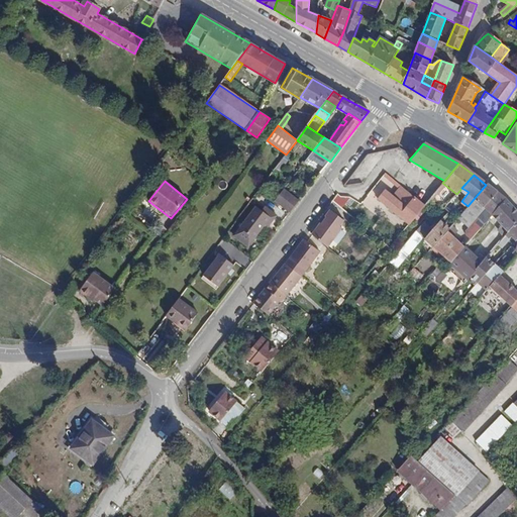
[(434,196),(446,202),(451,191),(440,185),(434,196)]
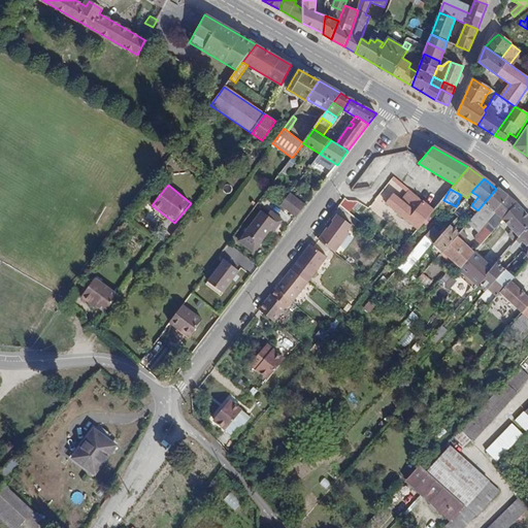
[(477,236),(483,241),(501,220),(516,203),(496,189),(484,203),(496,215),(479,235),(477,236)]
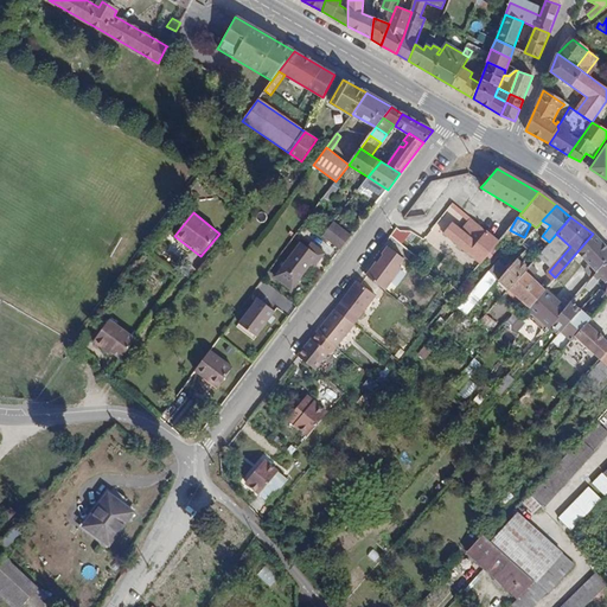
[(472,219),(461,231),(452,223),(442,234),(479,264),(498,241),(472,219)]
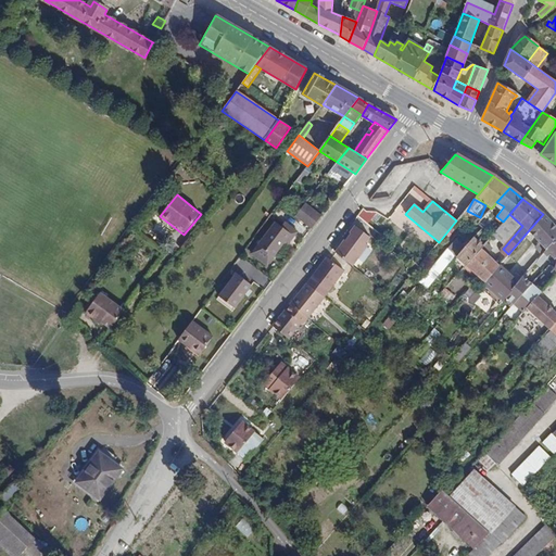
[(295,216),(312,229),(323,216),(305,203),(295,216)]
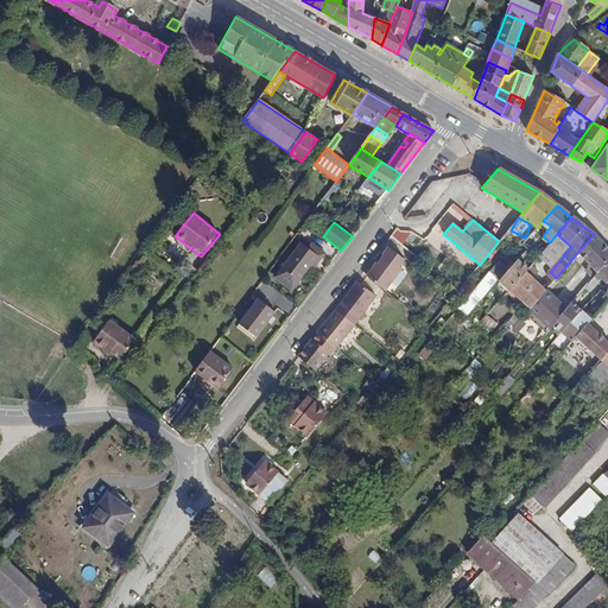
[(545,229),(540,225),(537,228),(521,245),(526,249),(545,229)]
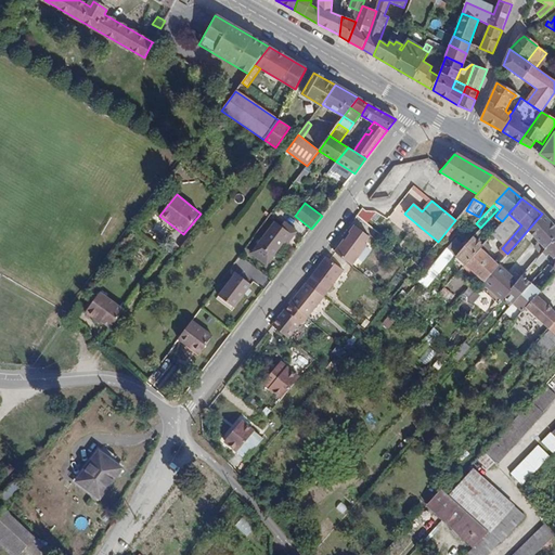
[(508,214),(502,221),(490,235),(503,247),(521,226),(508,214)]
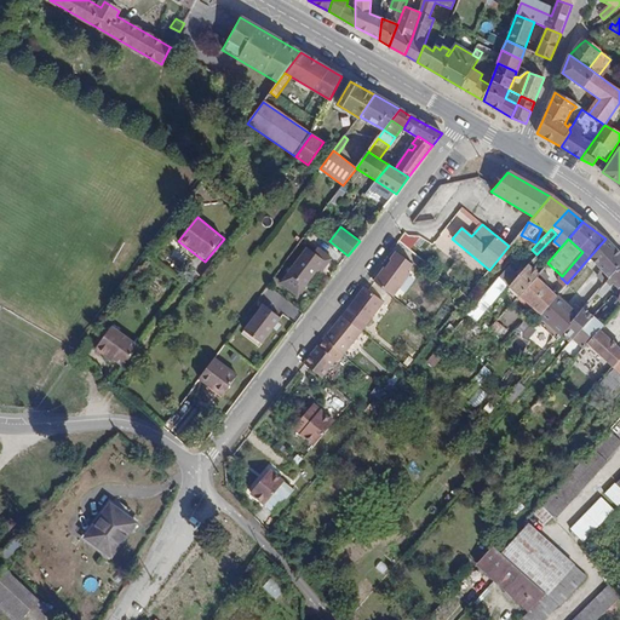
[(596,276),(604,285),(606,282),(619,265),(619,253),(606,239),(589,258),(601,271),(596,276)]
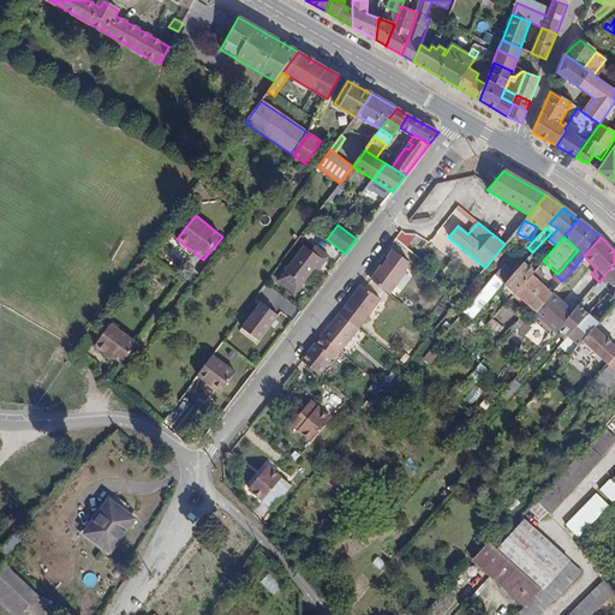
[(321,258),(324,261),(329,256),(316,246),(312,251),(304,245),(279,278),(297,291),(314,268),(321,258)]
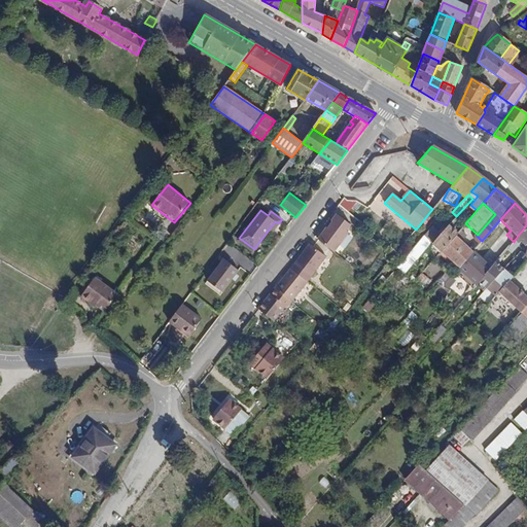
[(338,215),(318,240),(331,251),(351,226),(338,215)]
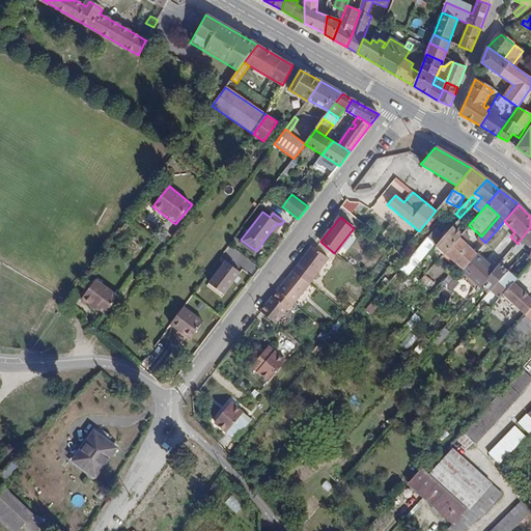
[(280,225),(277,223),(271,231),(274,233),(280,225)]
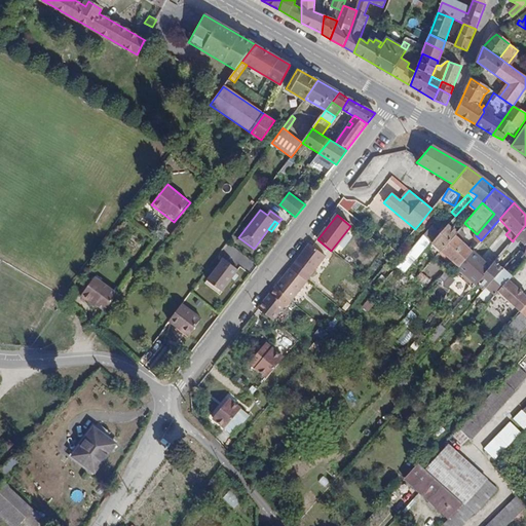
[(440,252),(454,235),(456,232),(448,224),(430,243),(440,252)]
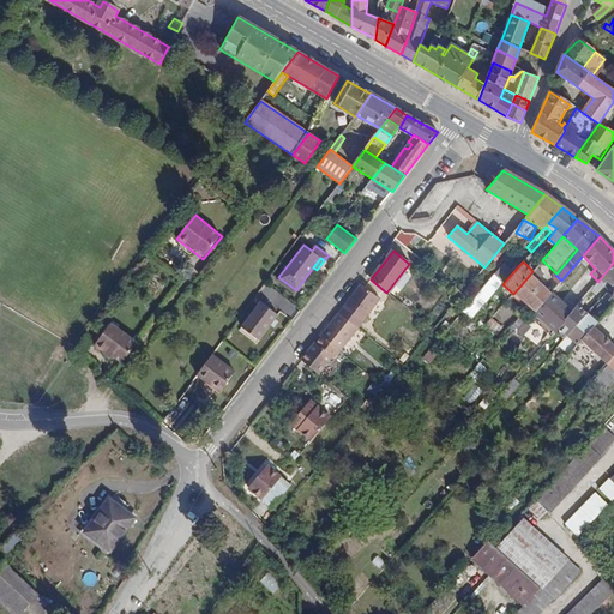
[(609,284),(612,287),(613,283),(613,263),(600,280),(603,283),(606,281),(609,284)]
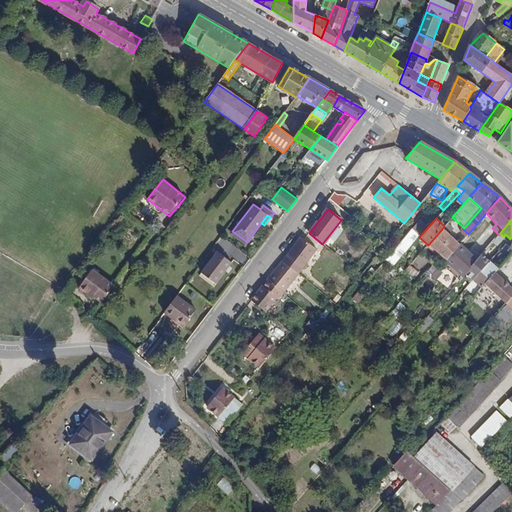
[(402,250),(416,234),(412,229),(397,246),(402,250)]
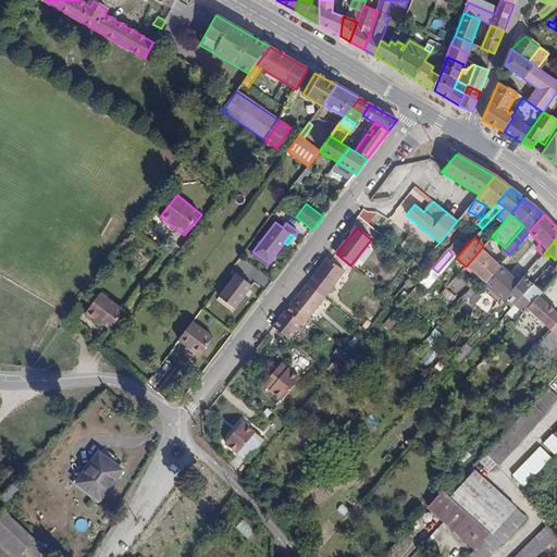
[(479,277),(485,283),(499,267),(481,249),(466,267),(479,277)]
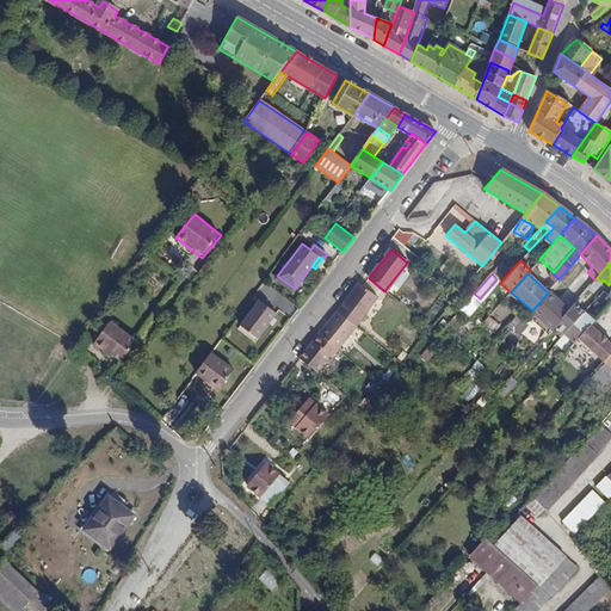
[(164,289),(167,284),(160,279),(159,282),(150,275),(148,278),(164,289)]
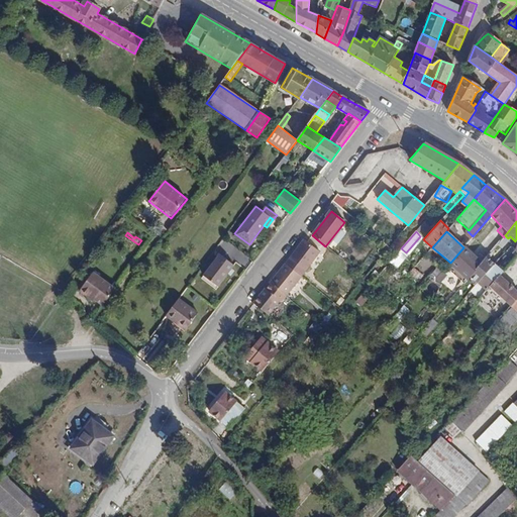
[(505,235),(504,237),(497,244),(503,248),(508,243),(513,239),(510,236),(508,238),(505,235)]
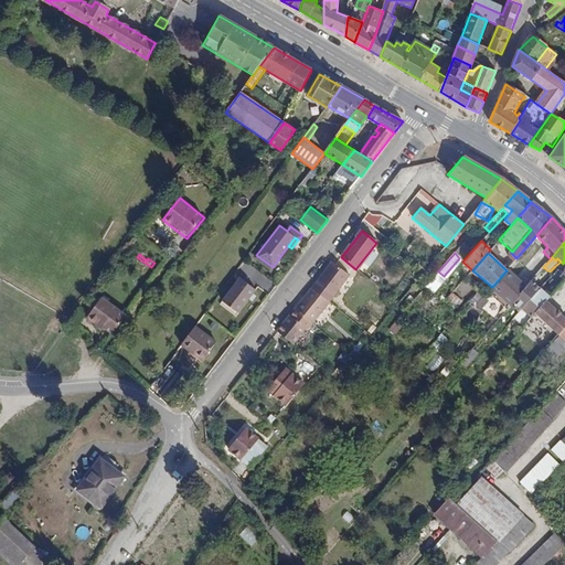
[(332,264),(312,288),(330,302),(350,277),(332,264)]
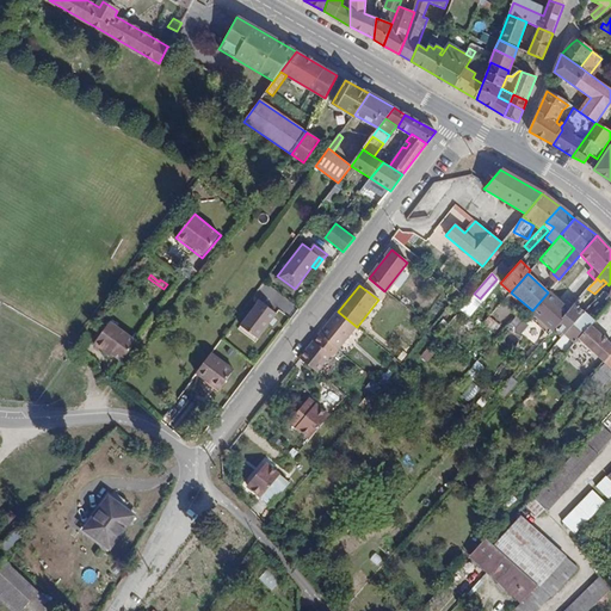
[(532,310),(554,329),(555,328),(563,320),(562,319),(568,312),(548,292),(532,310)]
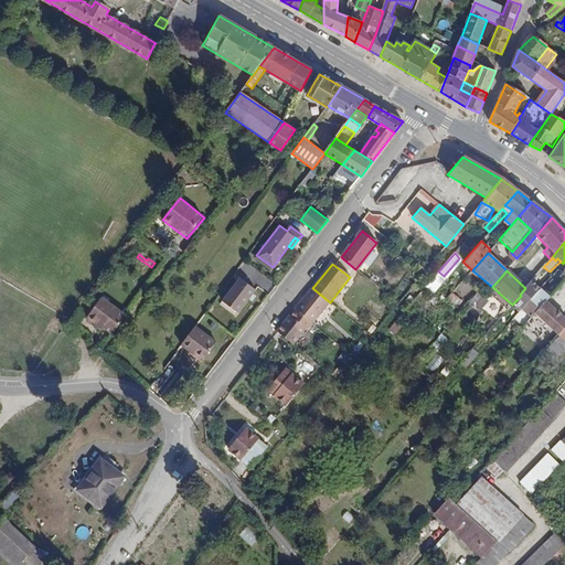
[(256,290),(240,277),(222,301),(238,313),(256,290)]
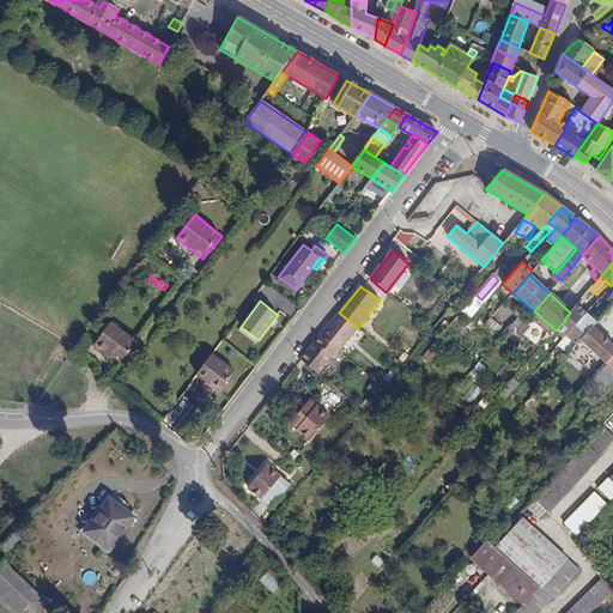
[(586,313),(576,304),(570,313),(564,320),(565,321),(557,329),(565,335),(586,313)]
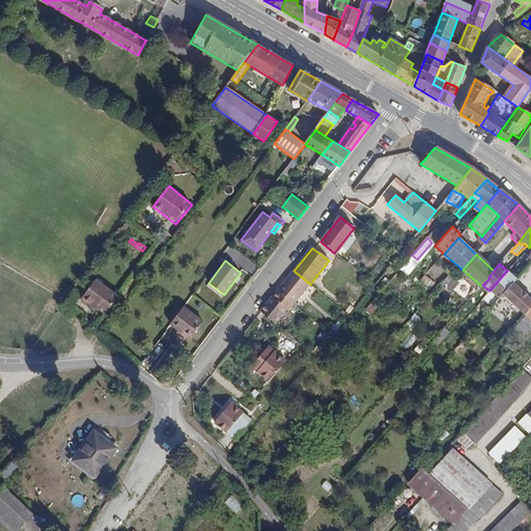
[(294,271),(278,290),(295,304),(310,284),(294,271)]
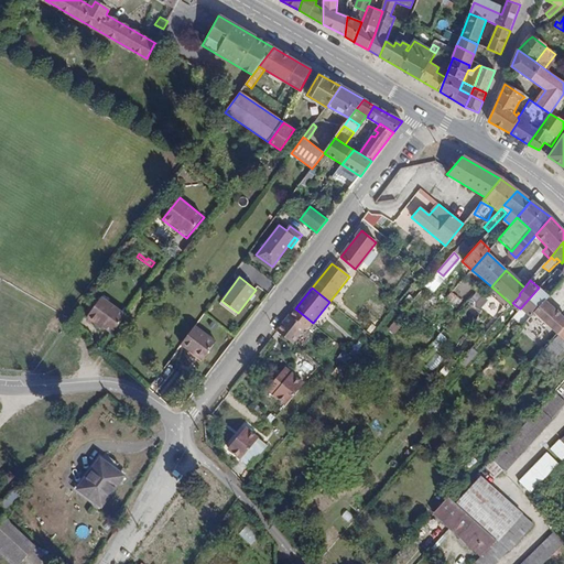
[(533,313),(544,301),(548,296),(539,288),(520,308),(530,317),(533,313)]
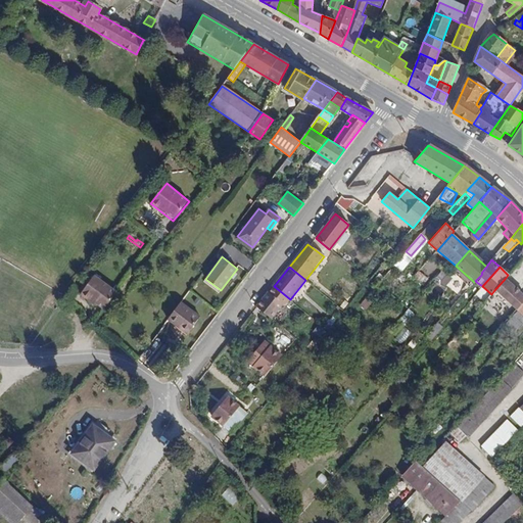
[(445,289),(453,279),(442,271),(434,281),(445,289)]
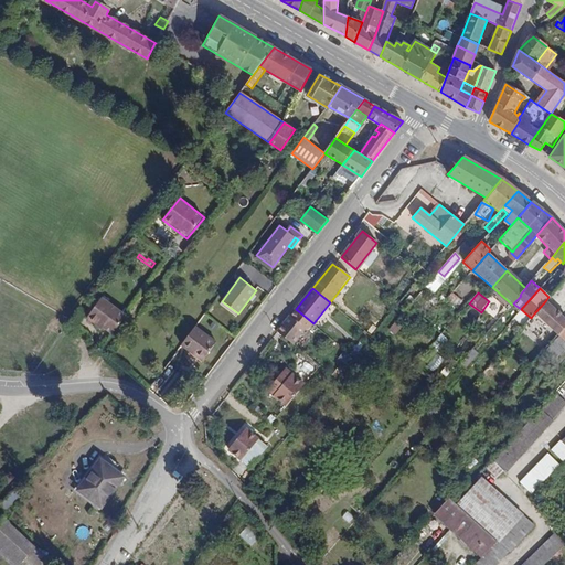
[(454,294),(448,299),(457,308),(462,302),(454,294)]
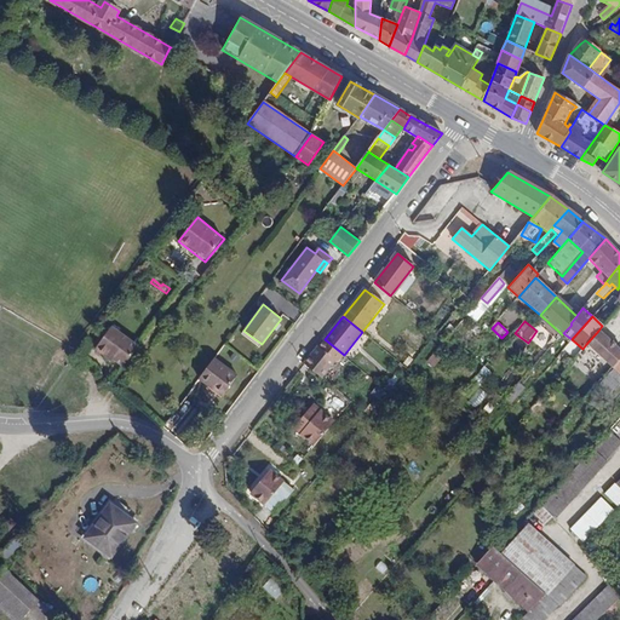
[(612,329),(606,322),(602,326),(598,331),(604,338),(612,329)]
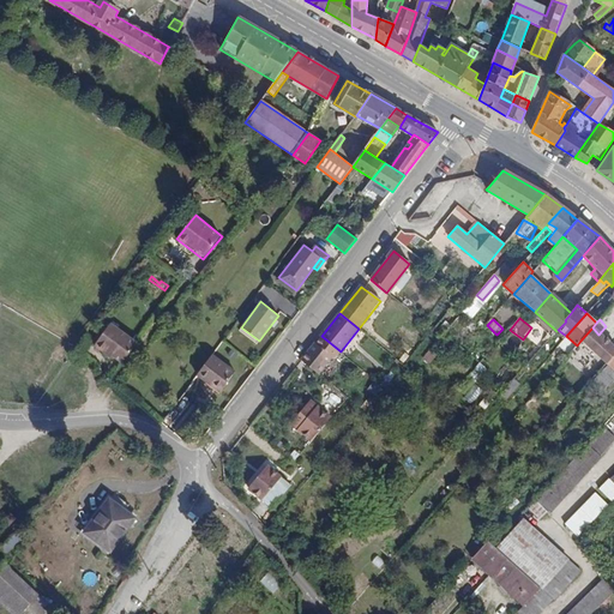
[(107,323),(92,343),(95,344),(103,351),(104,349),(110,353),(120,361),(134,343),(107,323)]
